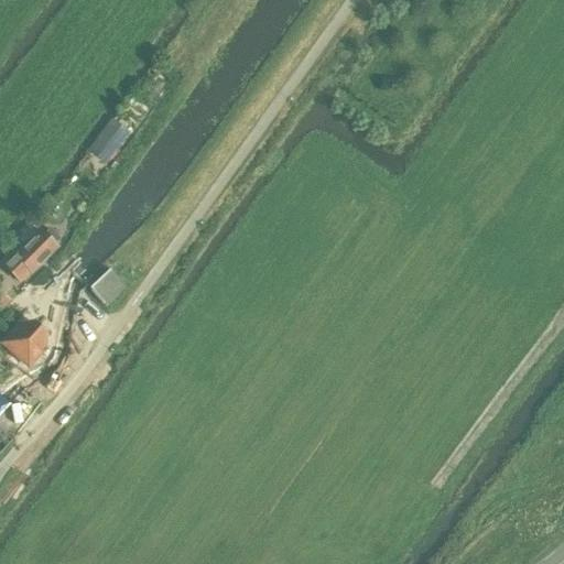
[(399,79),(378,78),(378,93),(396,93),(399,79)]
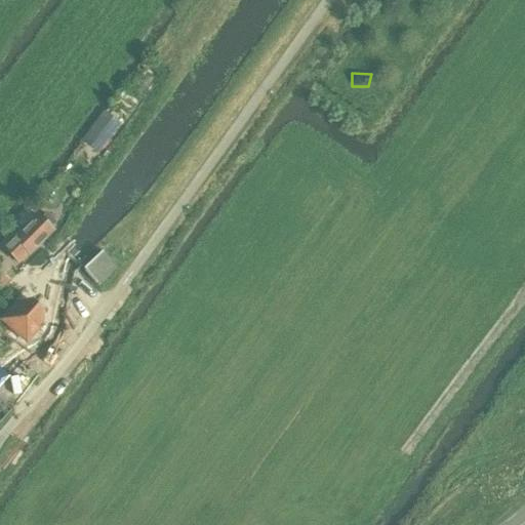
[(99,153),(121,124),(106,113),(85,142),(99,153)]
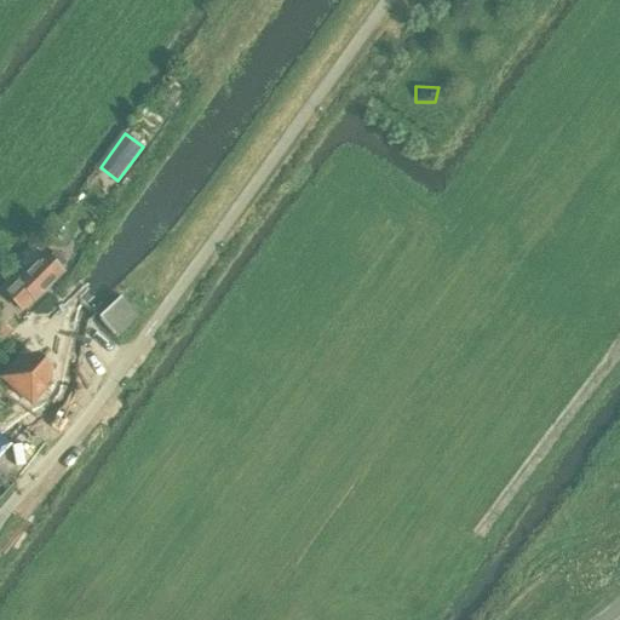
[(59,269),(65,263),(55,252),(49,258),(46,256),(7,294),(24,310),(62,271),(59,269)]
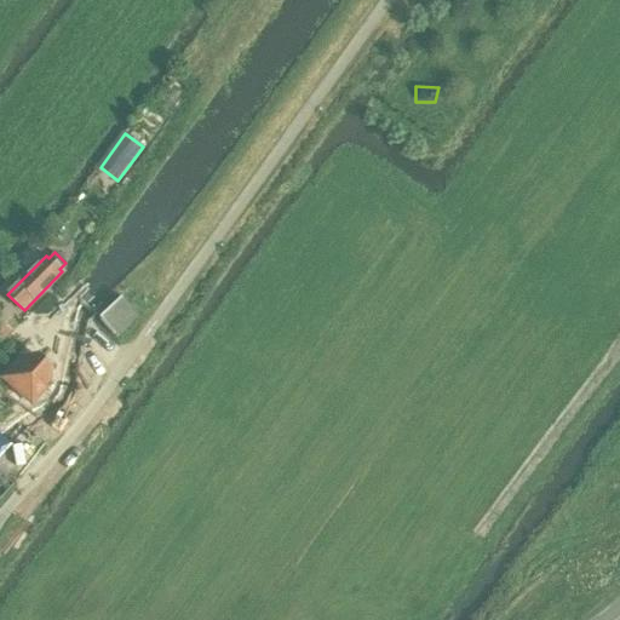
[(116,336),(138,316),(121,297),(99,317),(102,319),(101,320),(114,334),(115,333),(116,336)]
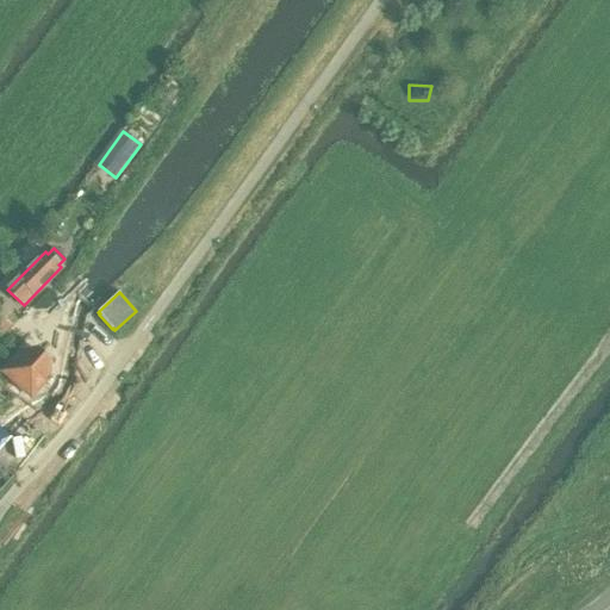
[(49,378),(48,361),(36,350),(19,352),(8,363),(10,380),(22,391),(38,390),(49,378)]
